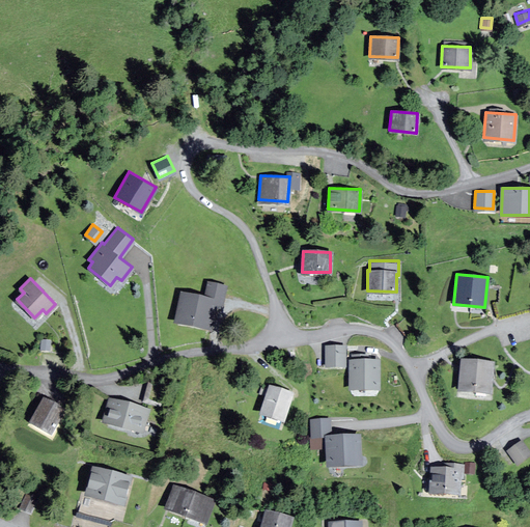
[(203,297),(180,292),(175,320),(208,327),(214,303),(221,305),(225,284),(207,280),(203,297)]
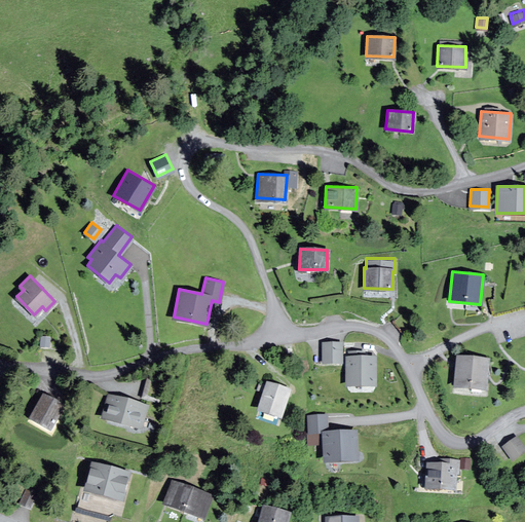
[(341,360),(341,340),(322,341),(323,361),(341,360)]
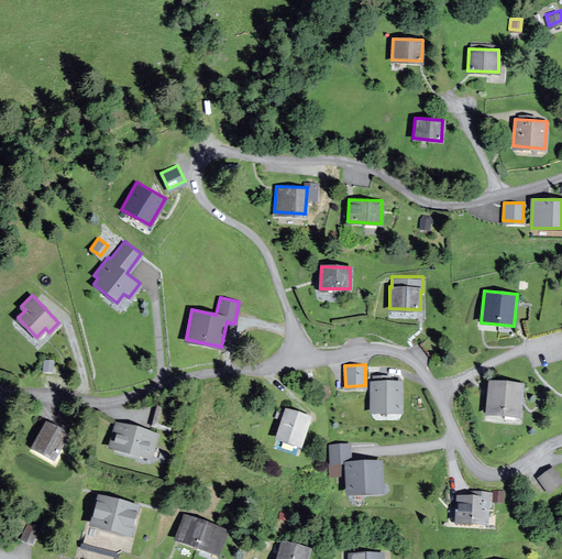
[(521,383),(488,380),(485,413),(518,416),(521,383)]
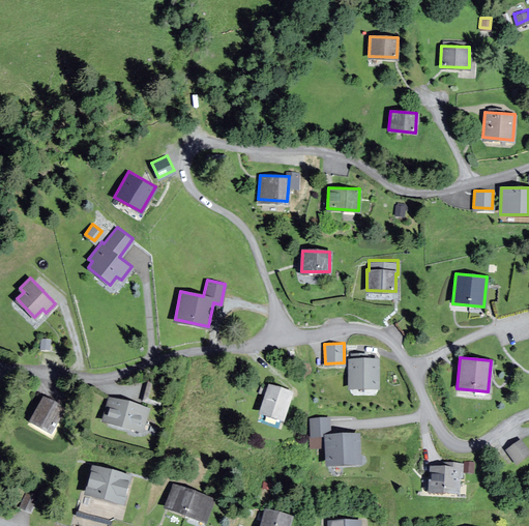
[(378,386),(377,358),(349,358),(349,386),(378,386)]
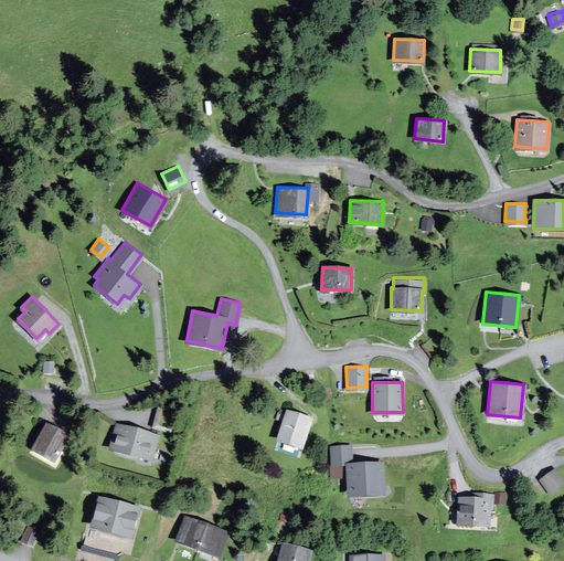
[(174,405),(159,401),(152,424),(169,429),(174,405)]
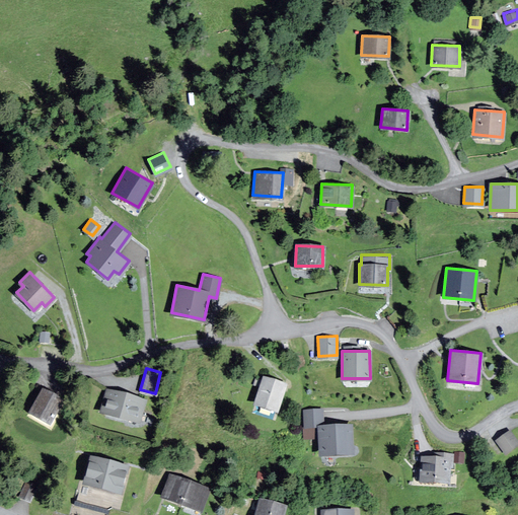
[(285,383),(263,376),(254,402),(276,410),(285,383)]
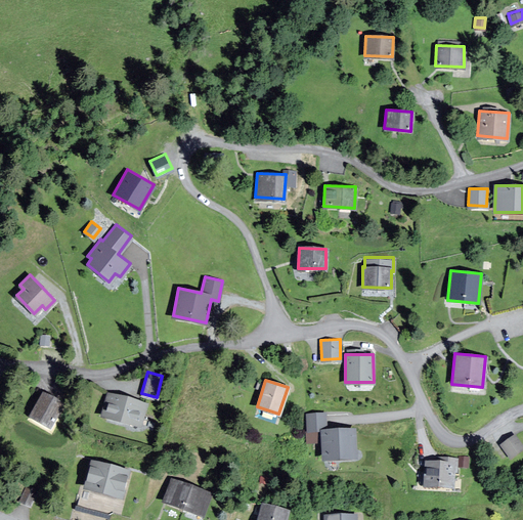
[(62,402),(43,392),(31,415),(50,426),(62,402)]
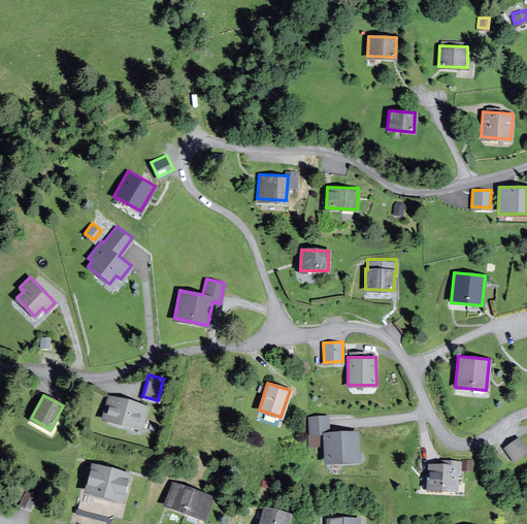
[(146,405),(108,395),(102,418),(140,428),(146,405)]
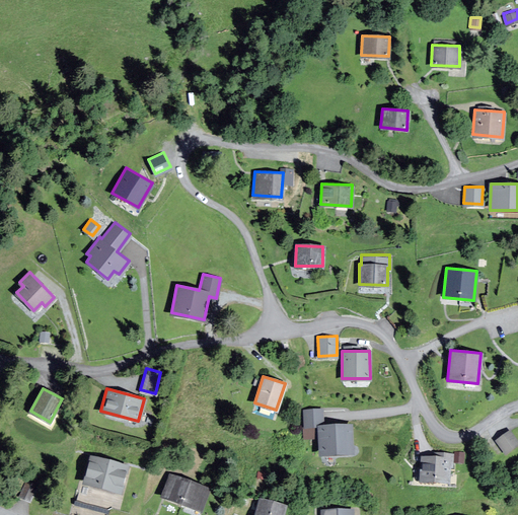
[(304,409),(304,426),(318,425),(322,425),(321,408),(304,409)]
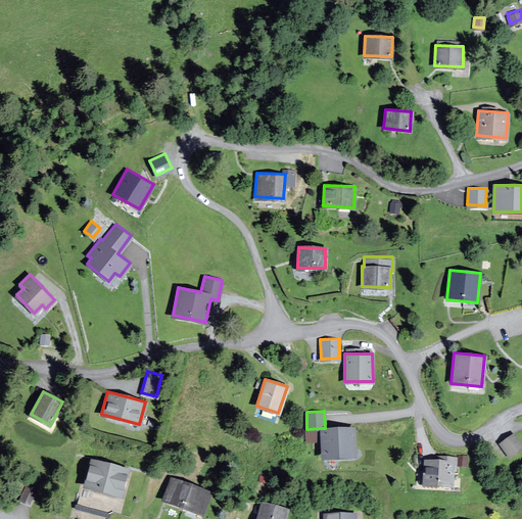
[(352,427),(325,428),(321,428),(322,458),(353,456),(352,427)]
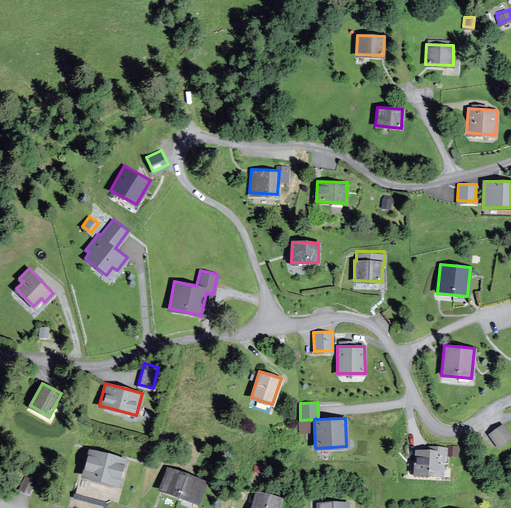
[(510,434),(502,423),(489,432),(498,445),(510,435),(510,434)]
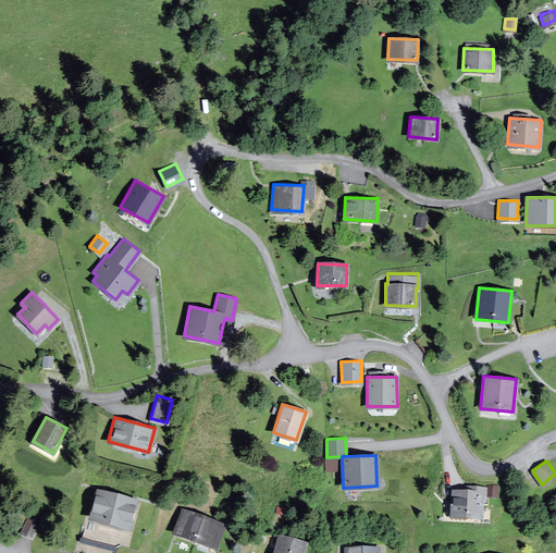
[(496,493),(497,483),(489,482),(487,493),(496,493)]
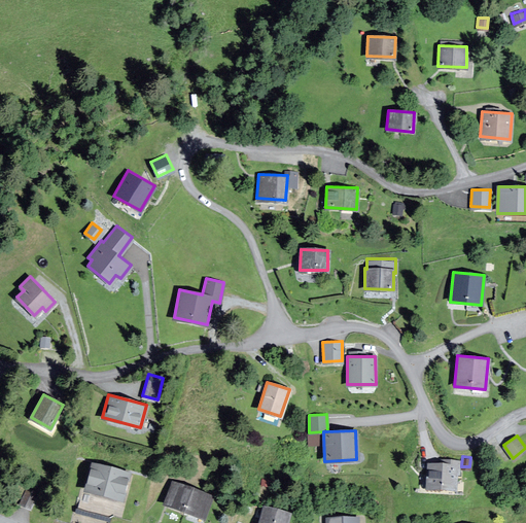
[(435,462),(427,462),(425,487),(454,489),(456,474),(457,475),(459,459),(436,457),(435,462)]
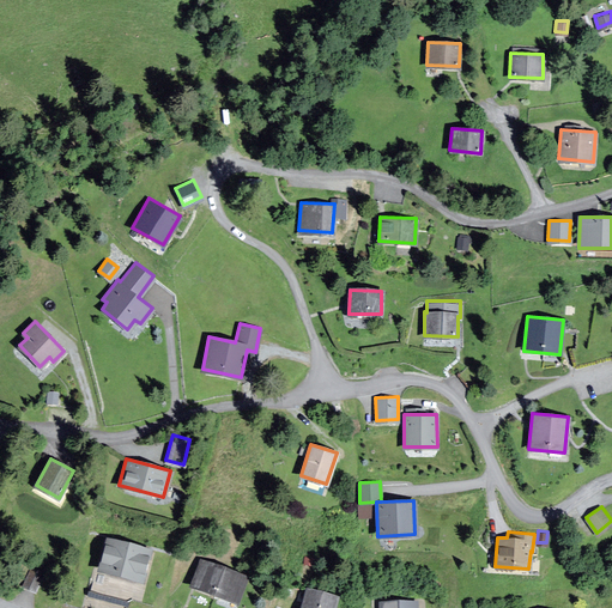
[(150,549),(107,539),(98,571),(133,581),(141,582),(150,549)]
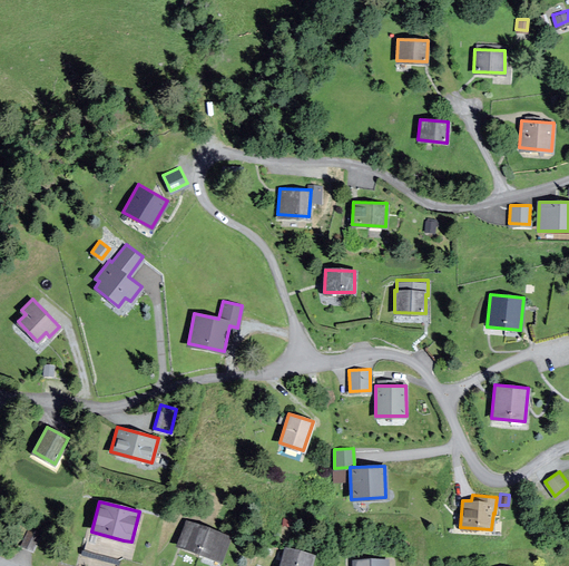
[(186,520),(177,544),(198,552),(207,528),(186,520)]
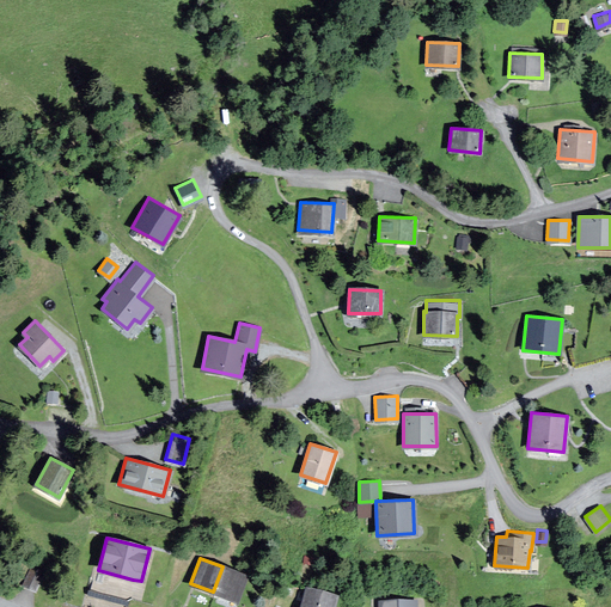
[(236,600),(245,575),(222,566),(213,592),(236,600)]
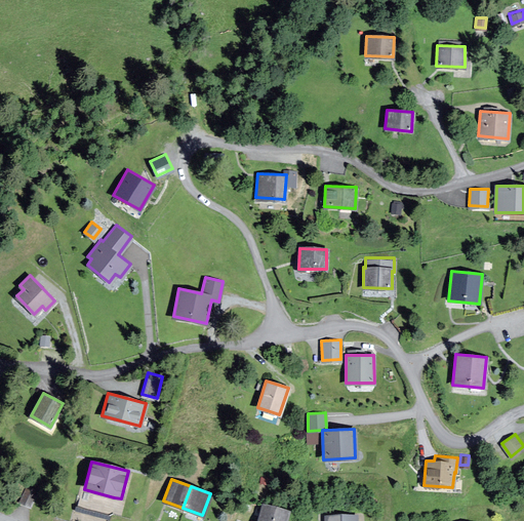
[(285,520),(288,511),(262,504),(256,520),(285,520)]
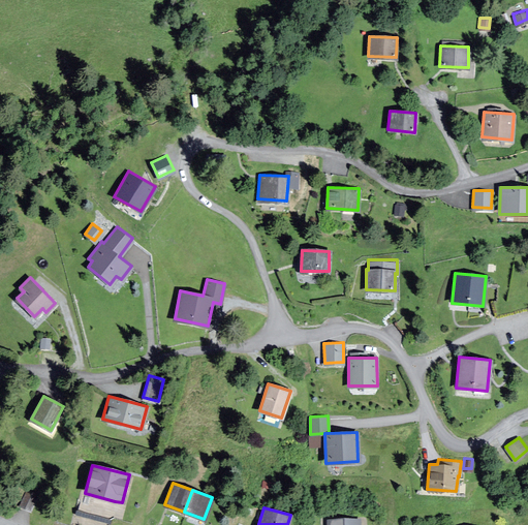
[(102,524),(106,524),(109,513),(90,511),(89,524),(102,524)]
